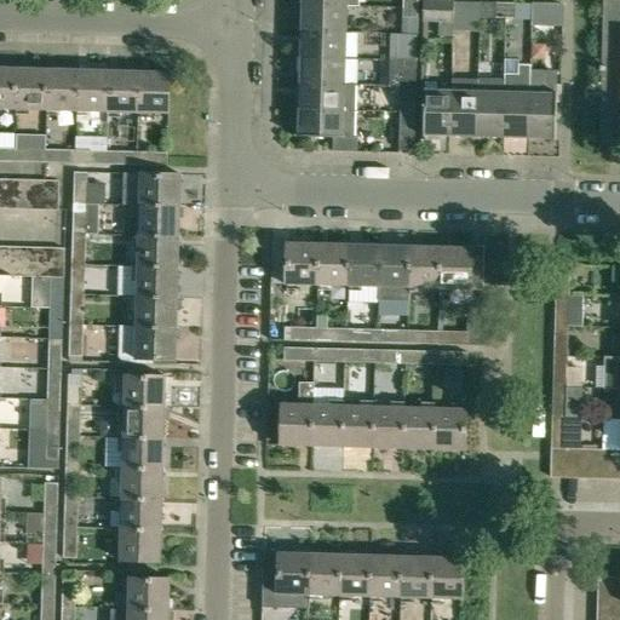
[(602,72),(601,135),(600,147),(619,147),(619,0),(603,0),(602,56),(602,65),(601,65),(601,72),(602,72)]
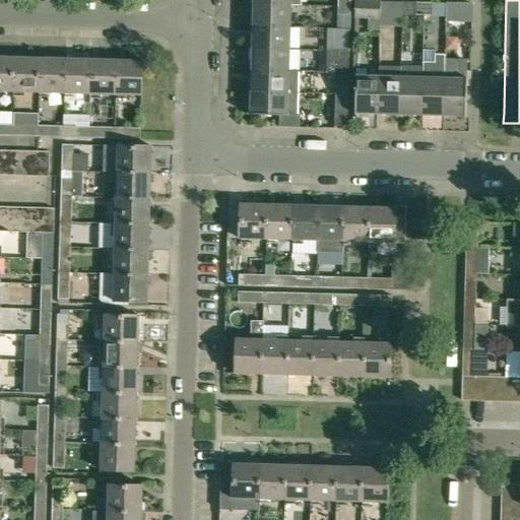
[(355,1),(354,17),(373,18),(374,1),(355,1)]
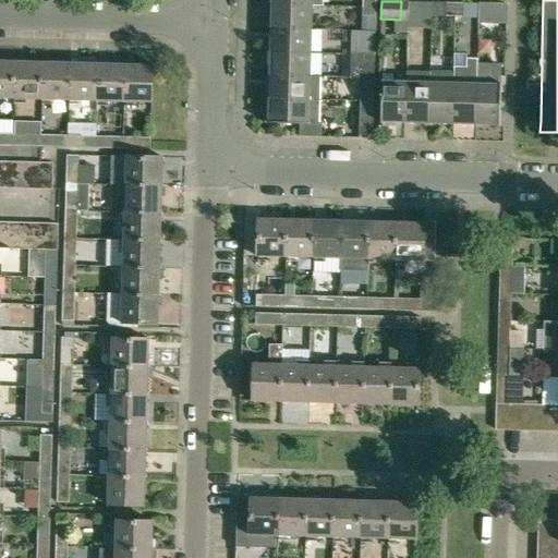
[(409,2),(409,15),(432,15),(433,2),(409,2)]
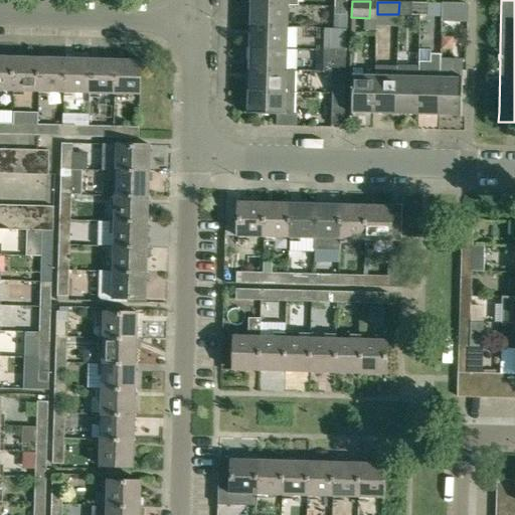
[(420,3),(399,2),(398,14),(420,15),(420,3)]
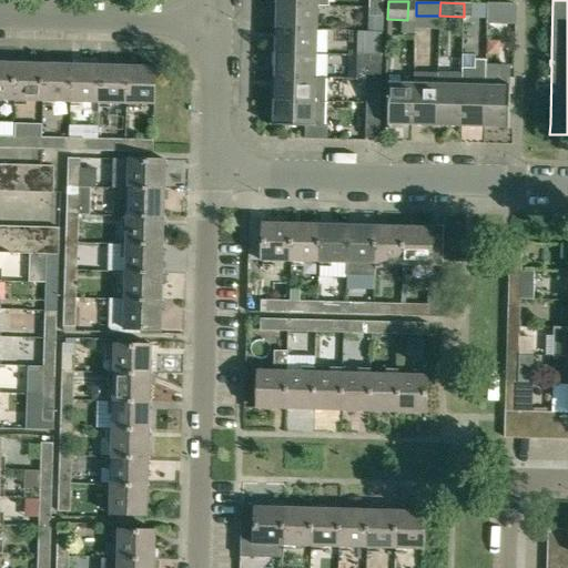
[(464,17),(487,17),(488,3),(464,3),(464,17)]
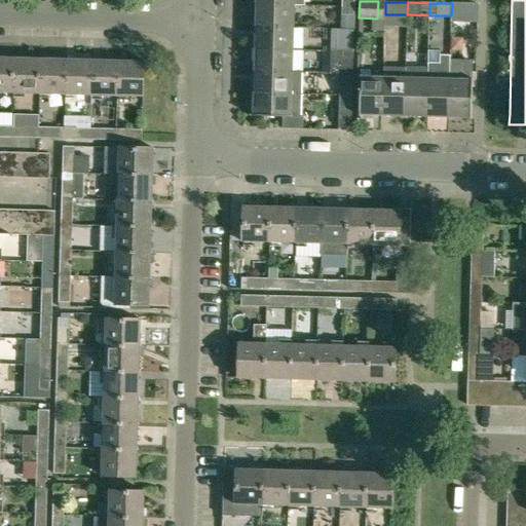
[(475,4),(452,3),(451,15),(474,16),(475,4)]
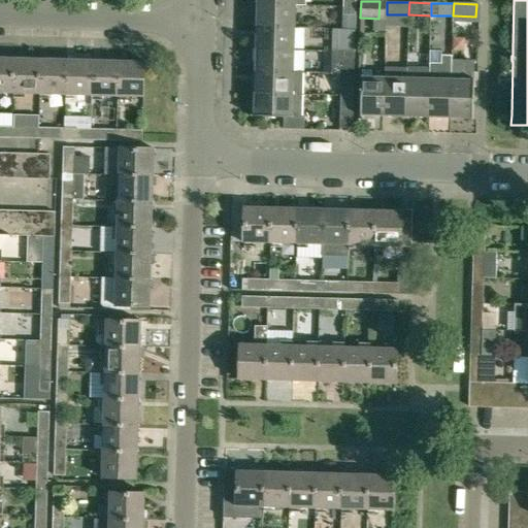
[(295,28),(296,5),(258,4),(258,27),(295,28)]
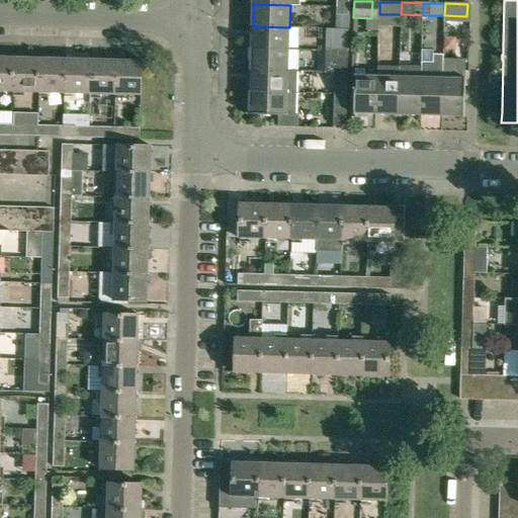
[(378,18),(367,17),(367,31),(378,31),(378,18)]
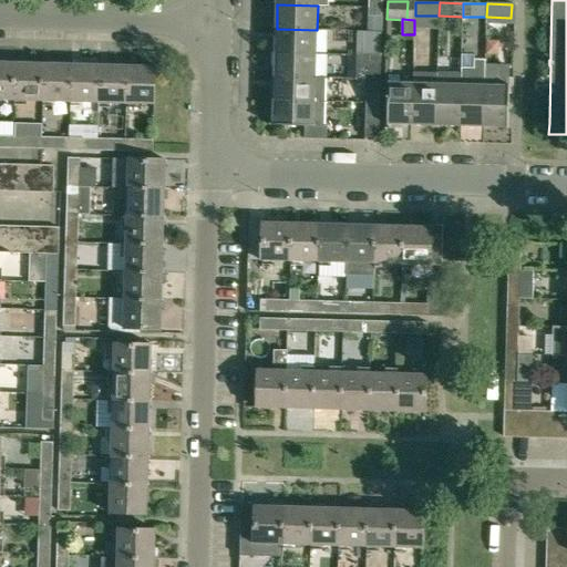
[(317,53),(317,30),(277,29),(276,52),(317,53)]
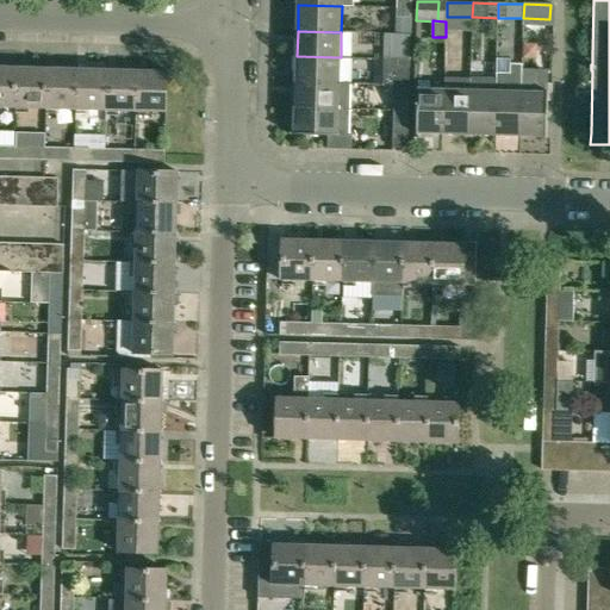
[(384,58),(410,60),(410,50),(393,50),(384,50),(384,58)]
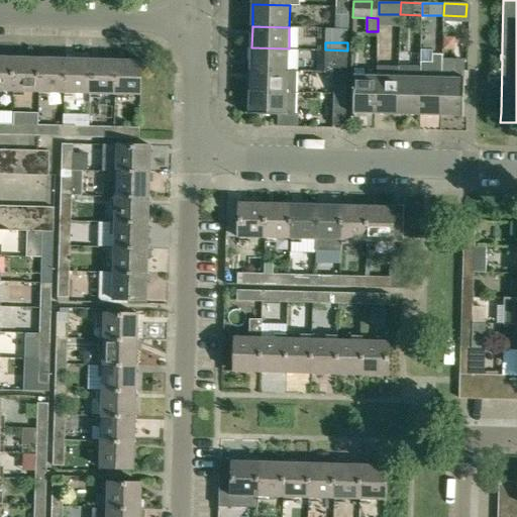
[(288,71),(289,48),(251,47),(250,70),(288,71)]
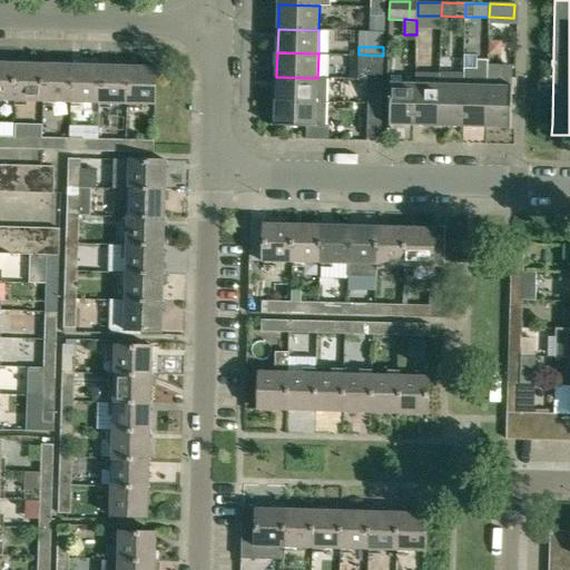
[(383,79),(383,65),(383,56),(359,55),(357,64),(357,78),(369,79),(383,79)]
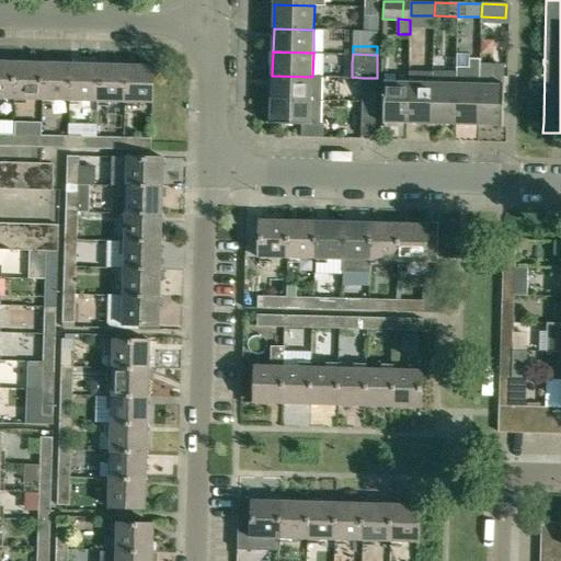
[(457,69),(457,73),(456,84),(455,124),(479,125),(480,84),(480,60),(472,60),(472,69),(457,69)]
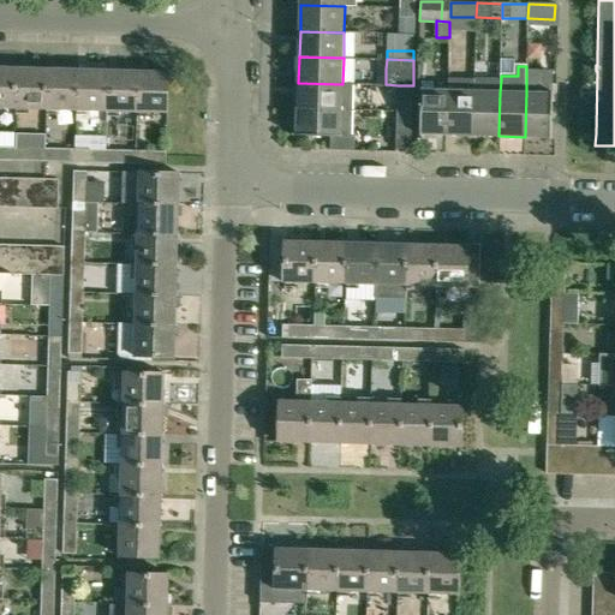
[(0,109),(16,111),(17,69),(0,67),(0,109)]
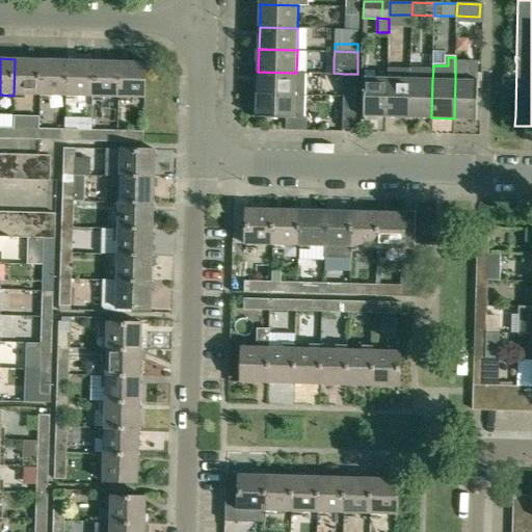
[(14,96),(40,97),(41,59),(15,59),(14,96)]
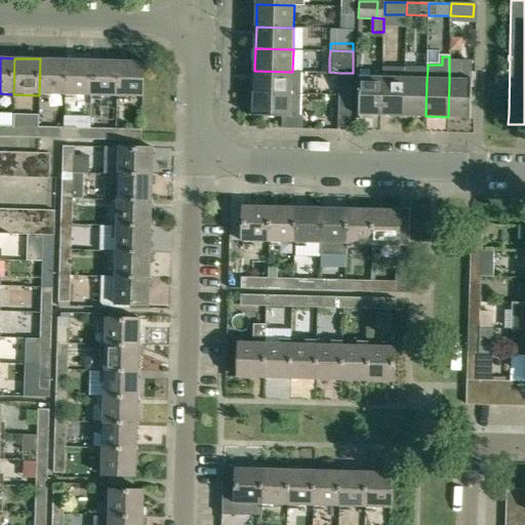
[(40,58),(39,95),(66,95),(66,59),(40,58)]
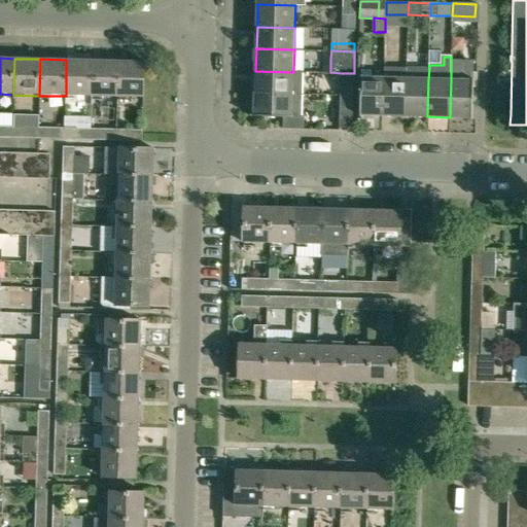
[(66,96),(92,97),(93,60),(66,60),(66,96)]
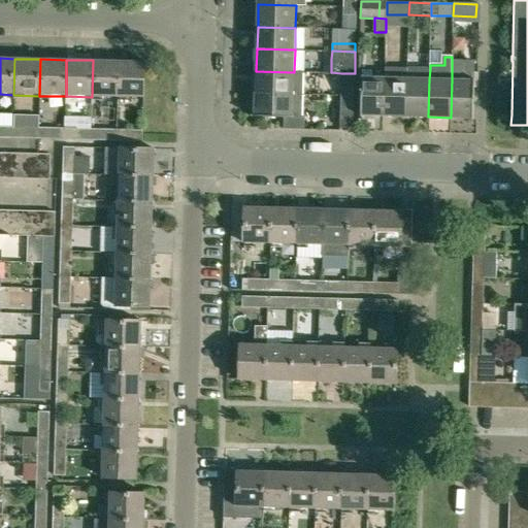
[(92,97),(118,98),(119,61),(93,60),(92,97)]
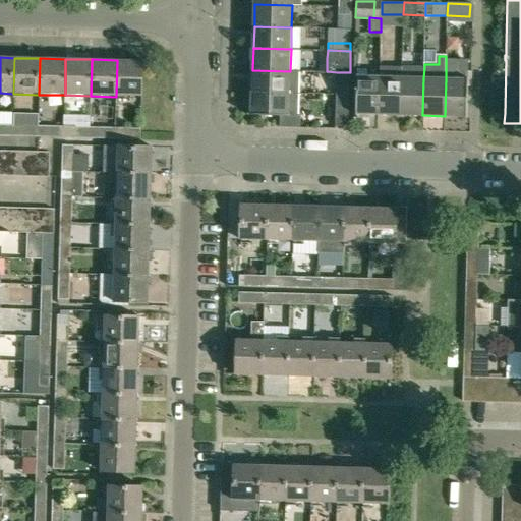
[(142,97),(143,61),(117,60),(116,97),(142,97)]
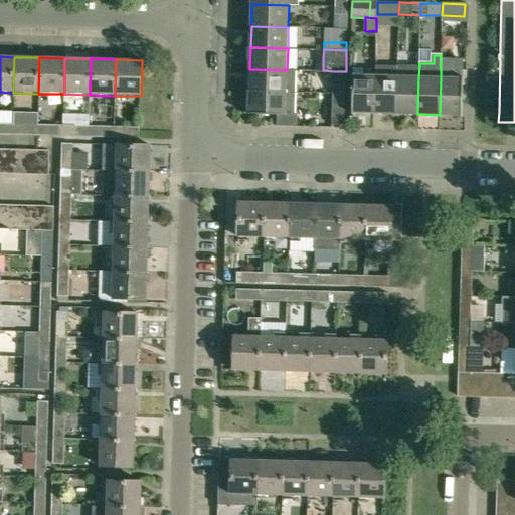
[(396,114),(397,76),(397,66),(375,65),(375,75),(374,113),(396,114)]
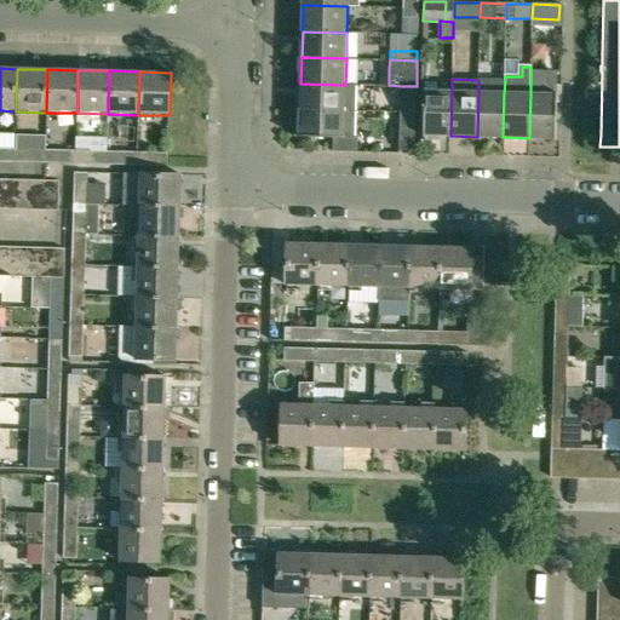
[(478,80),(478,92),(477,137),(503,137),(504,93),(505,81),(478,80)]
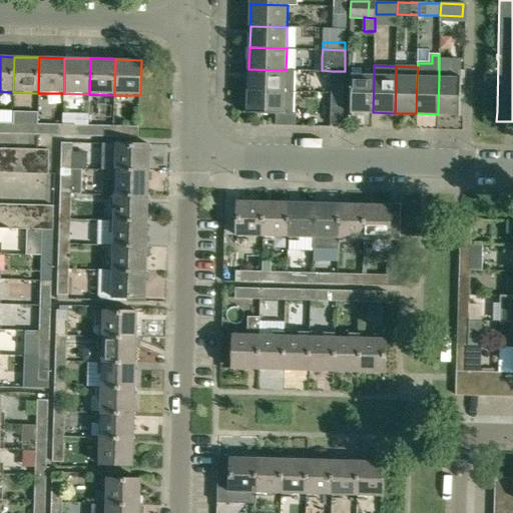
[(352,67),(352,75),(351,111),(373,112),(374,75),(361,75),(362,67),(352,67)]
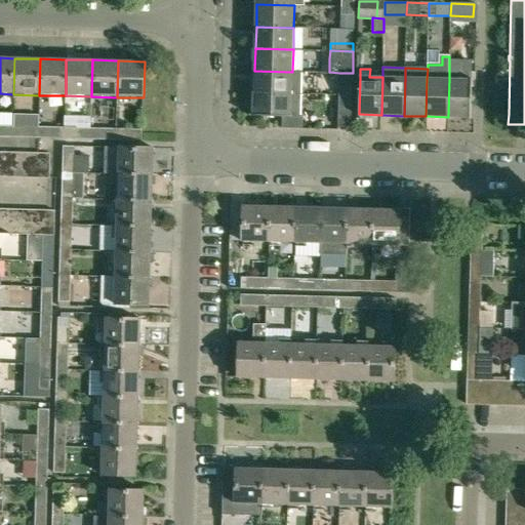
[(449,79),(448,117),(471,117),(472,70),(458,69),(458,79),(449,79)]
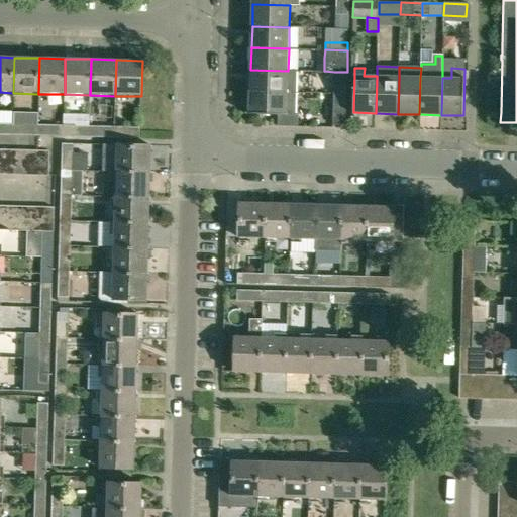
[(288,71),(250,70),(250,92),(287,93),(288,71)]
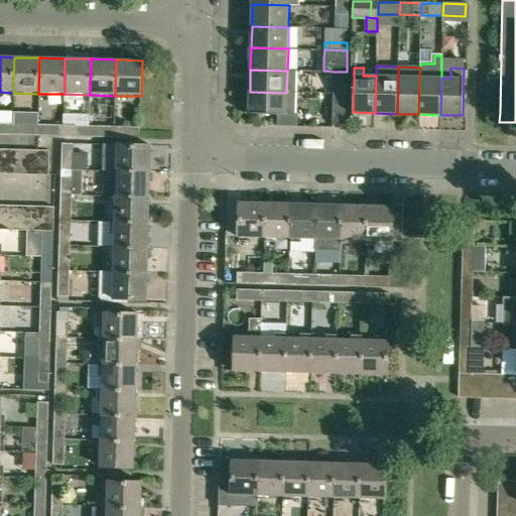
[(334,94),(346,94),(346,86),(334,85),(334,94)]
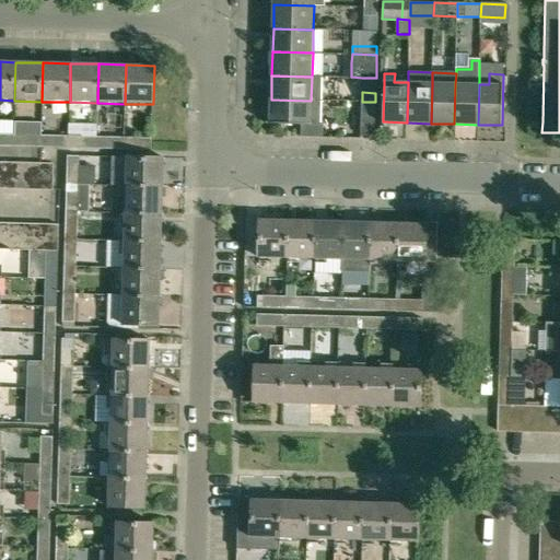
[(311,125),(311,101),(271,100),(270,124),(301,125),(301,137),(314,137),(314,125),(311,125)]
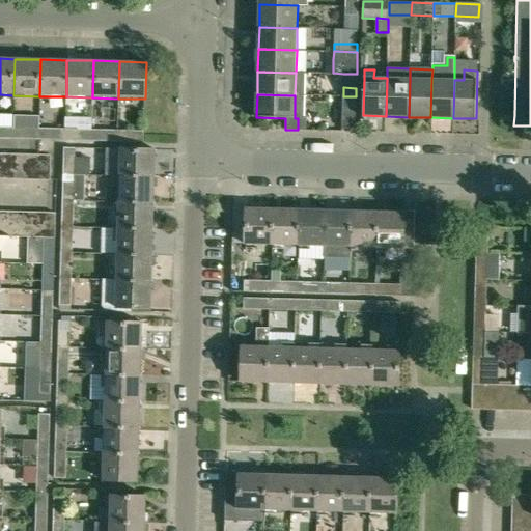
[(342,129),(355,129),(356,106),(342,106),(342,129)]
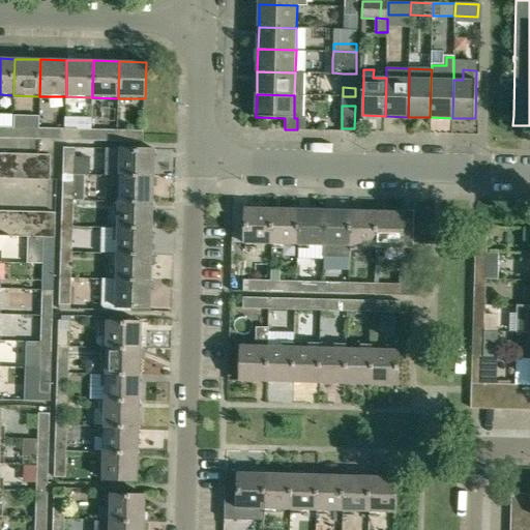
[(0,126),(0,139),(12,140),(12,127),(11,127),(0,126)]
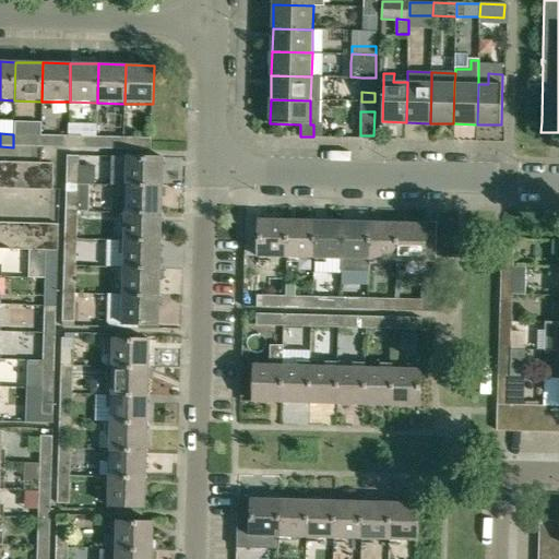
[(23,134),(22,147),(40,147),(42,135),(23,134)]
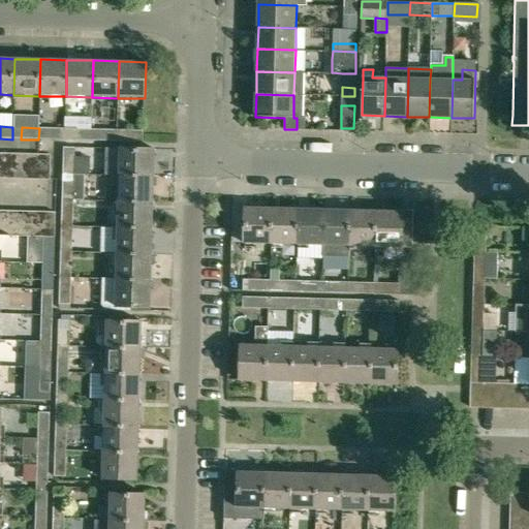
[(48,128),(47,141),(64,141),(65,129),(48,128)]
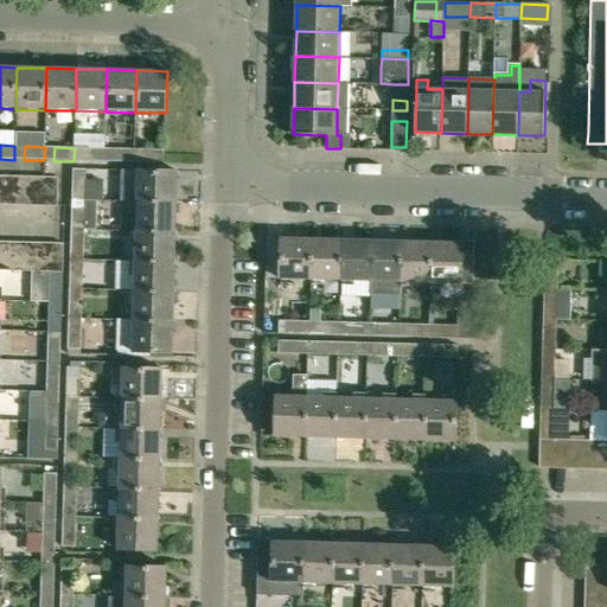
[(84,148),(84,161),(104,163),(104,149),(84,148)]
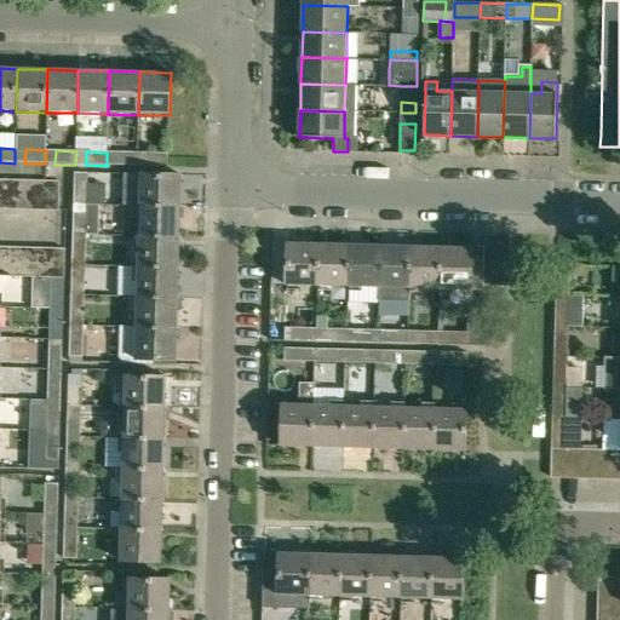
[(116,153),(116,166),(137,166),(137,153),(116,153)]
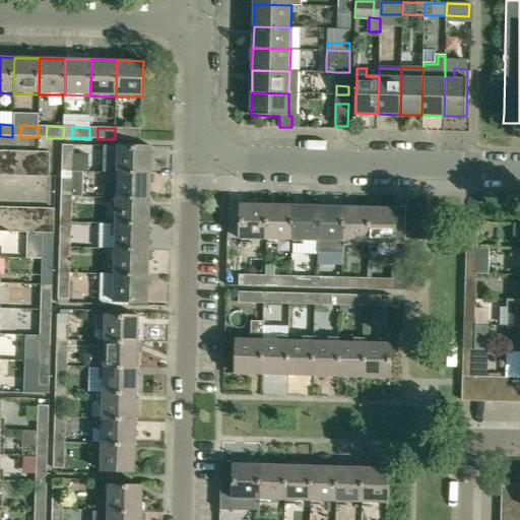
[(124,129),(123,140),(140,140),(140,134),(141,129),(124,129)]
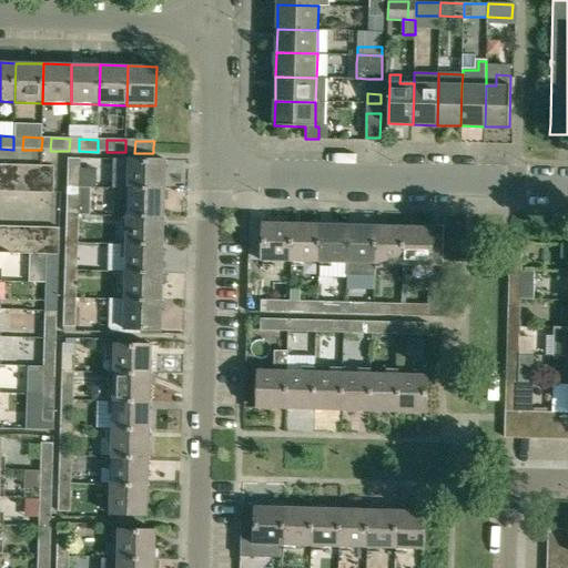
[(128,189),(166,190),(168,161),(129,160),(128,189)]
